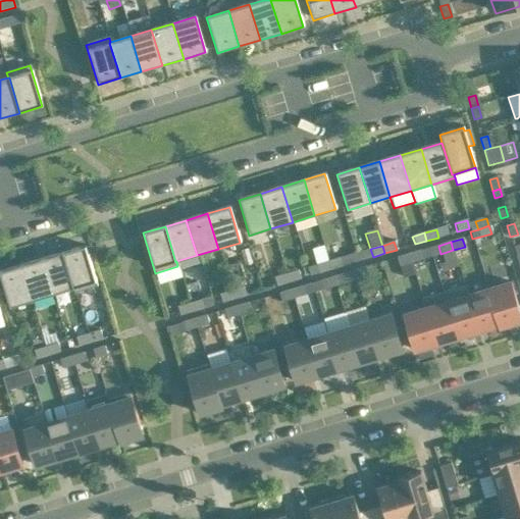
[(97,287),(85,247),(62,253),(73,289),(72,289),(73,294),(97,287)]
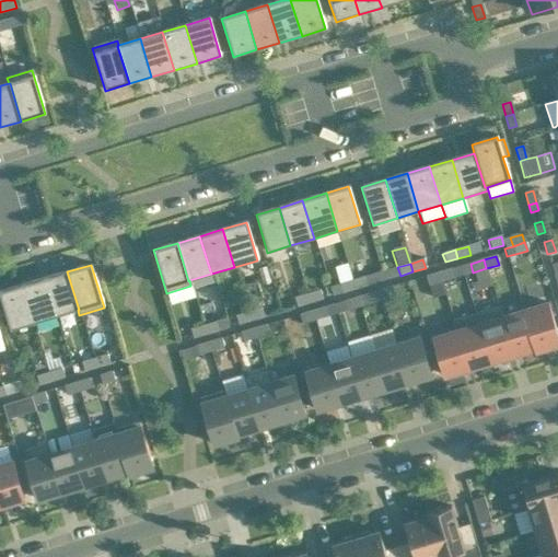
[(334,268),(339,285),(351,281),(347,265),(334,268)]
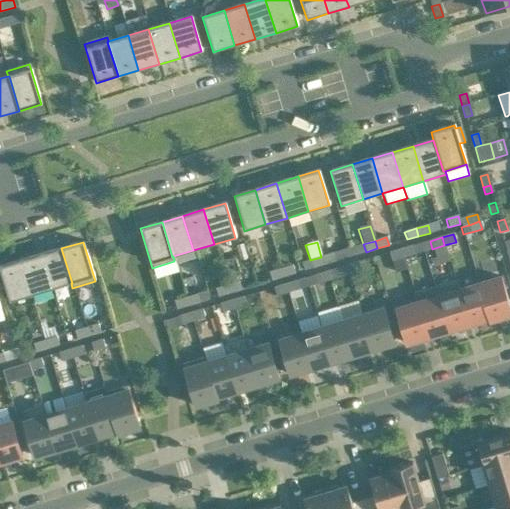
[(363,244),(348,249),(350,256),(366,252),(363,244)]
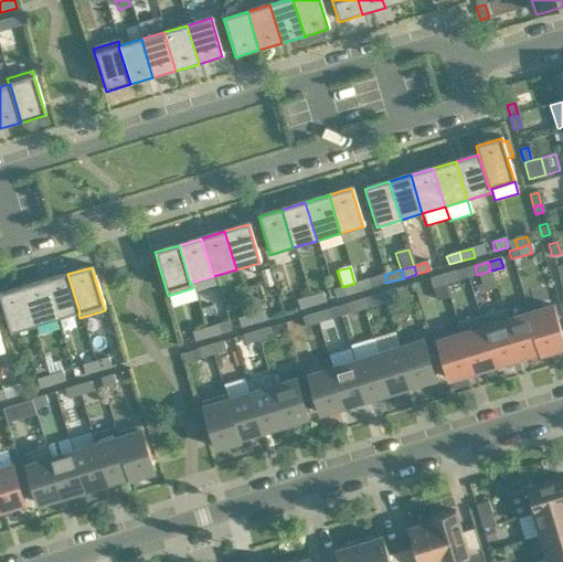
[(267,271),(259,274),(264,289),(272,287),(267,271)]
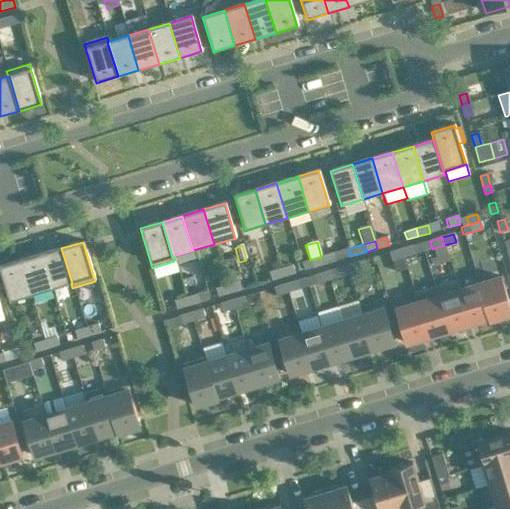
[(414,254),(412,246),(400,250),(403,258),(414,254)]
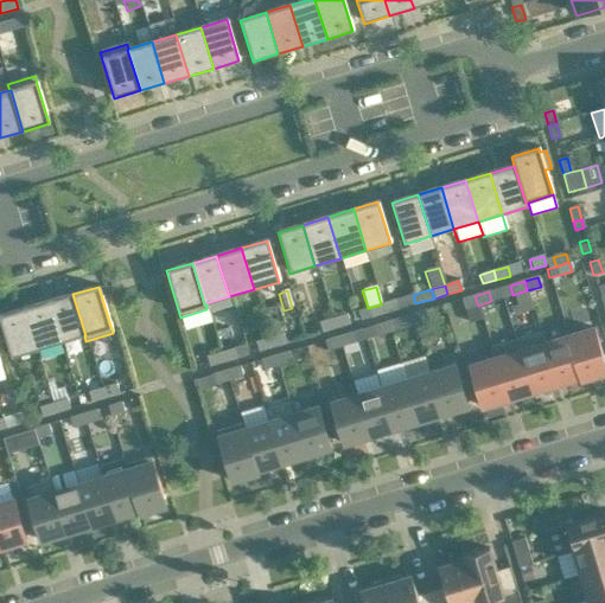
[(61,342),(84,335),(86,335),(72,294),(48,302),(61,342)]
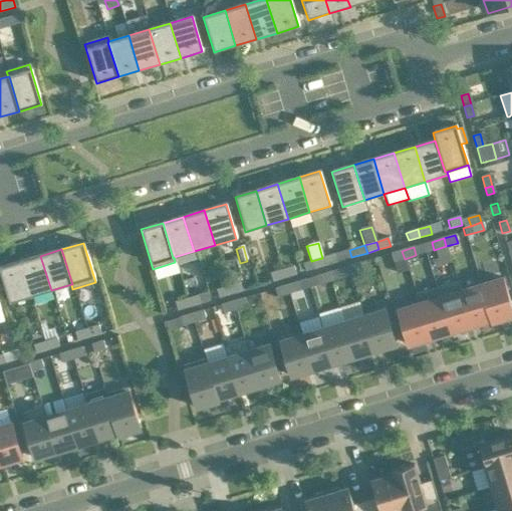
[(336,262),(351,257),(349,250),(334,254),(336,262)]
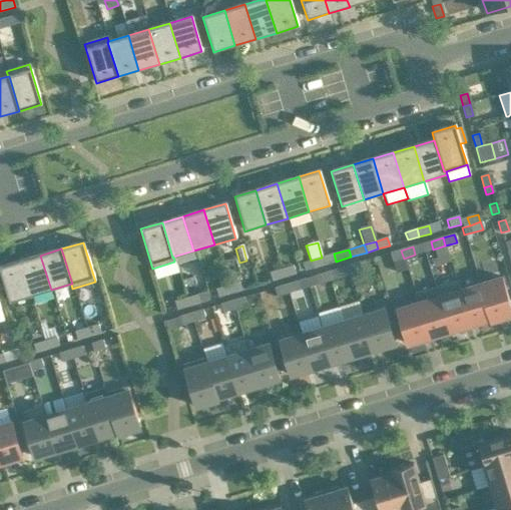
[(392,262),(404,259),(401,250),(390,253),(392,262)]
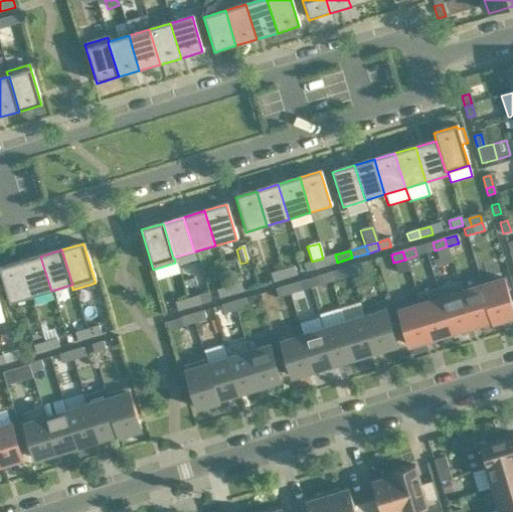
[(335,254),(323,259),(326,267),(337,263),(335,254)]
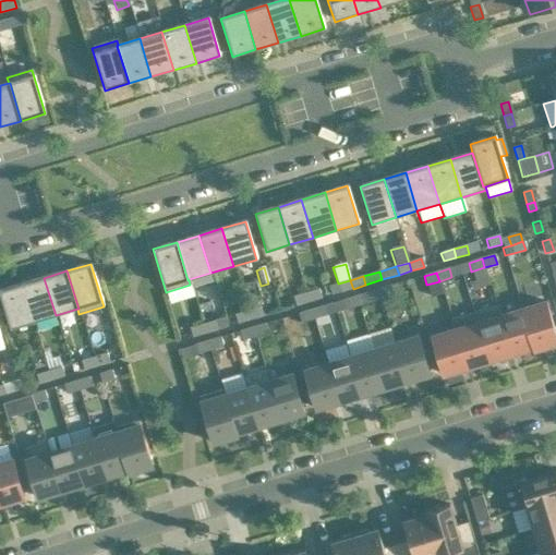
[(33,323),(56,315),(44,278),(22,285),(33,323)]
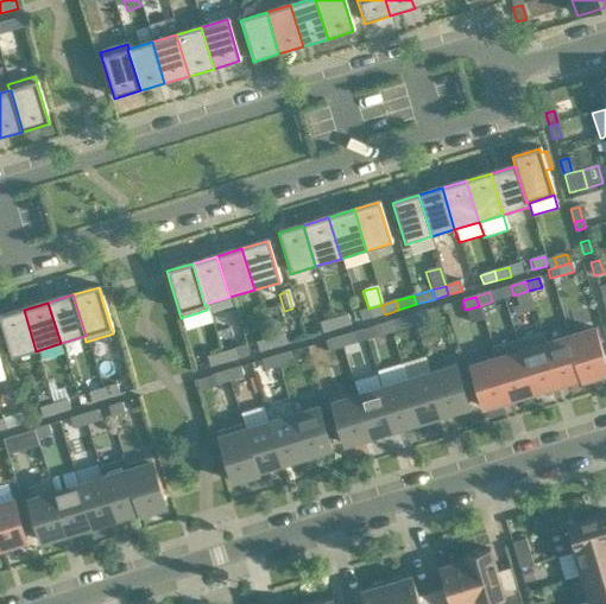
[(385,315),(382,305),(368,309),(371,318),(385,315)]
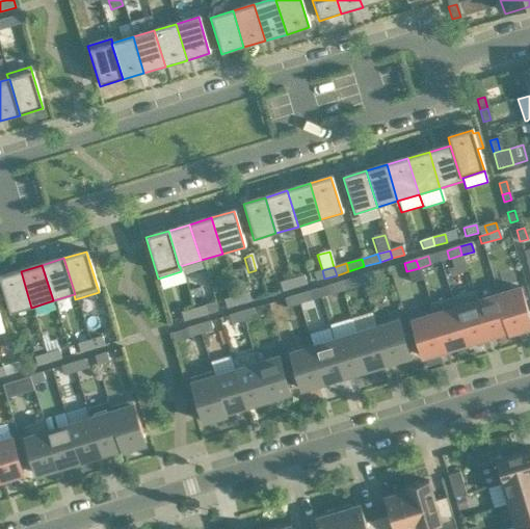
[(324,279),(322,270),(313,273),(316,282),(324,279)]
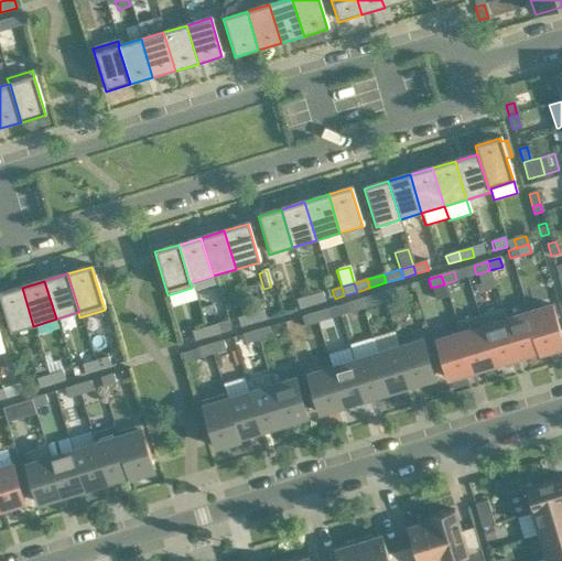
[(0,301),(10,333),(33,326),(22,288),(0,293),(0,301)]
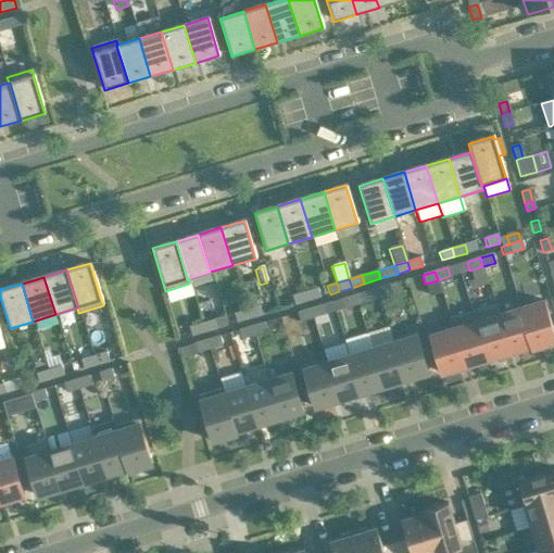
[(189,284),(165,291),(168,303),(193,296),(189,284)]
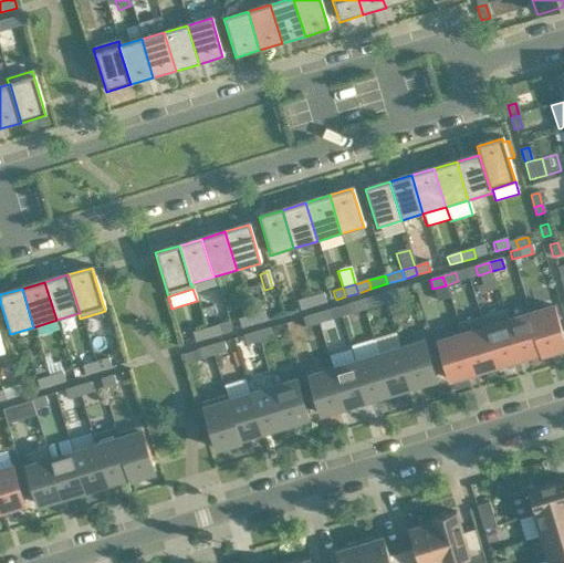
[(396,291),(384,294),(386,303),(399,299),(396,291)]
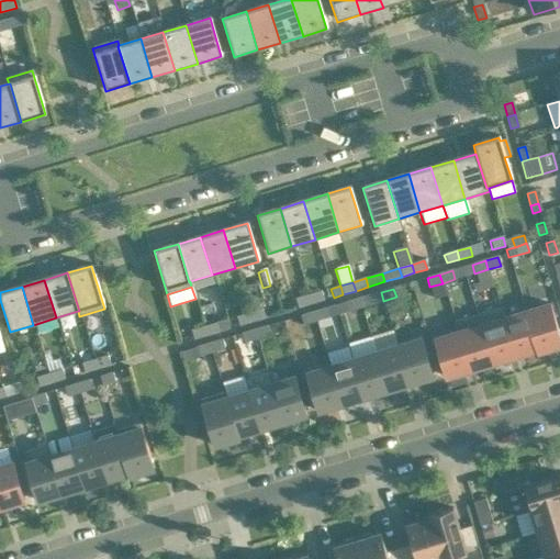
[(308,295),(310,304),(323,301),(320,292),(308,295)]
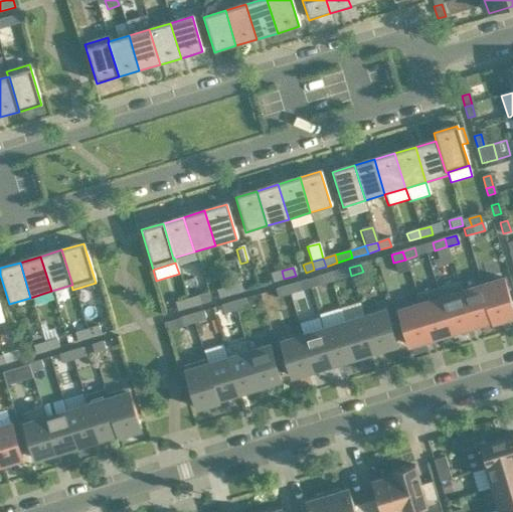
[(273,283),(284,279),(282,271),(270,275),(273,283)]
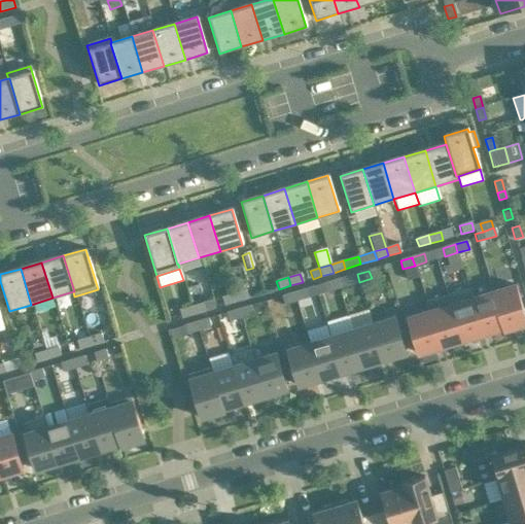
[(336,280),(338,288),(350,285),(347,277),(336,280)]
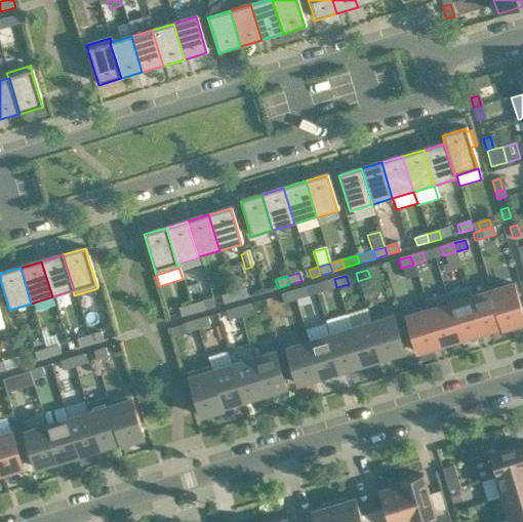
[(334,279),(322,283),(325,290),(325,291),(336,287),(334,279)]
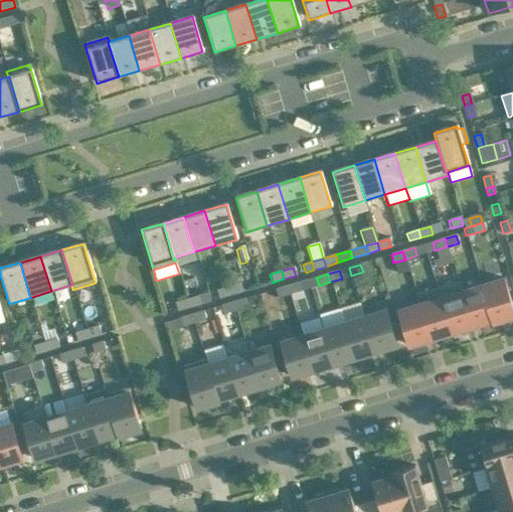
[(316,278),(307,281),(310,288),(319,285),(316,278)]
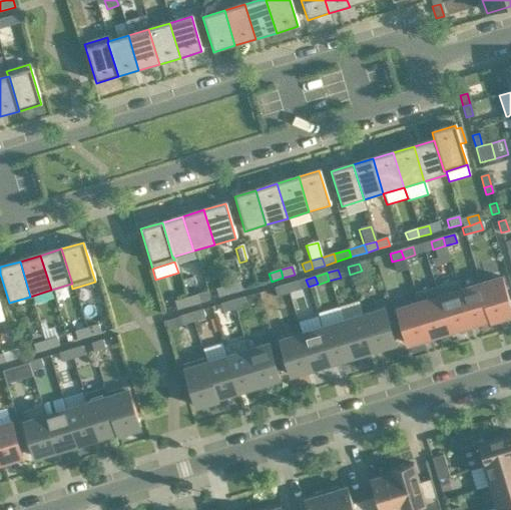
[(510,312),(501,279),(479,285),(490,320),(489,320),(490,323),(510,316),(510,312)]
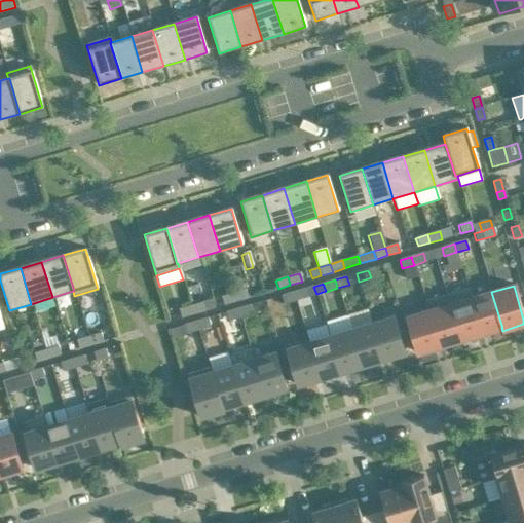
[(307,297),(316,294),(313,287),(304,289),(307,297)]
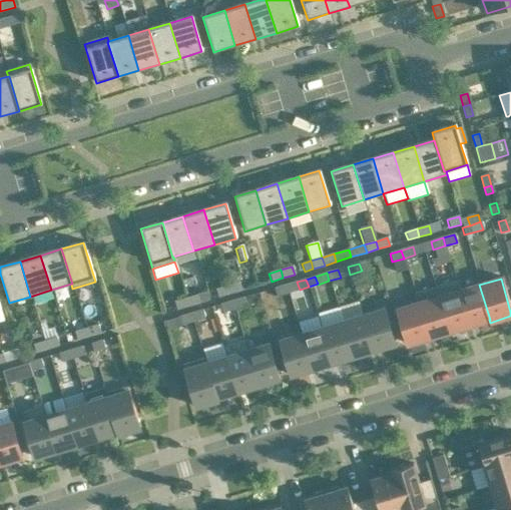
[(297,282),(286,286),(288,294),(300,290),(297,282)]
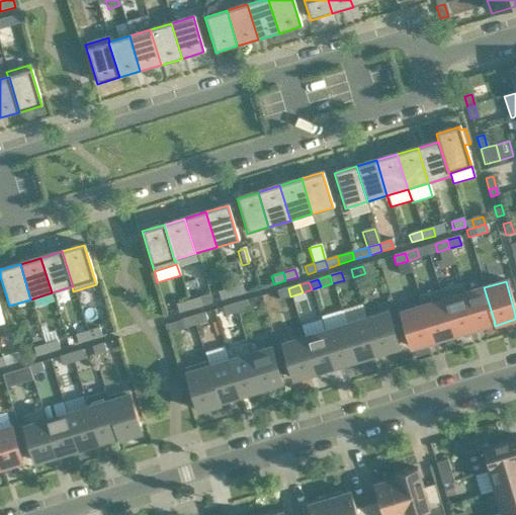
[(460,284),(439,291),(452,336),(474,329),(463,294),(460,284)]
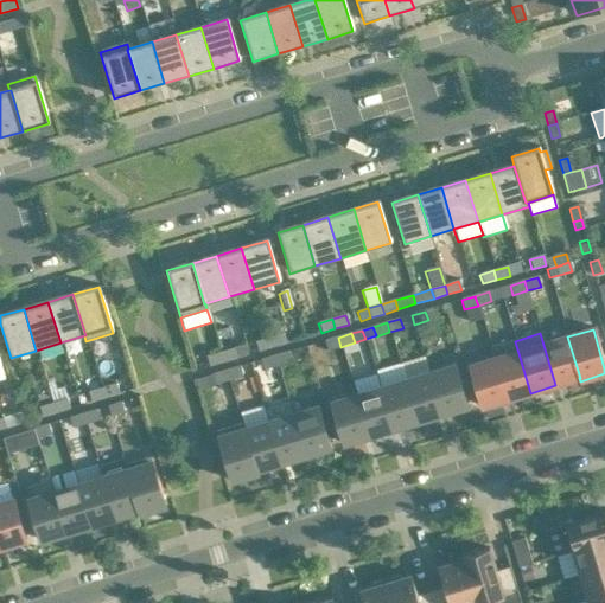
[(282,334),(268,339),(272,347),(285,344),(282,334)]
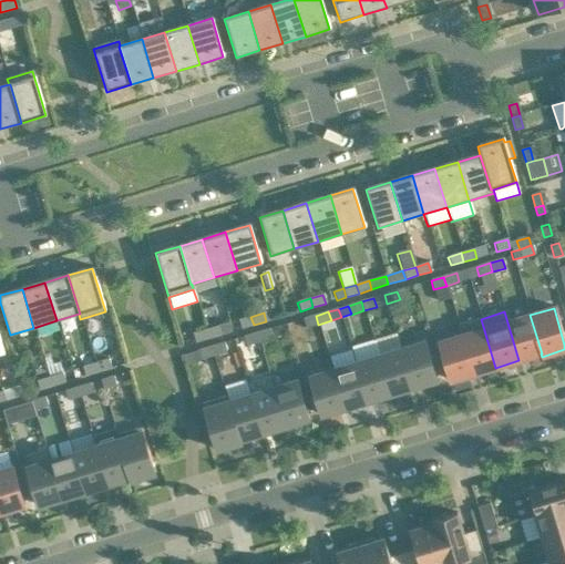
[(530,315),(507,322),(519,360),(541,354),(542,354),(530,315)]
